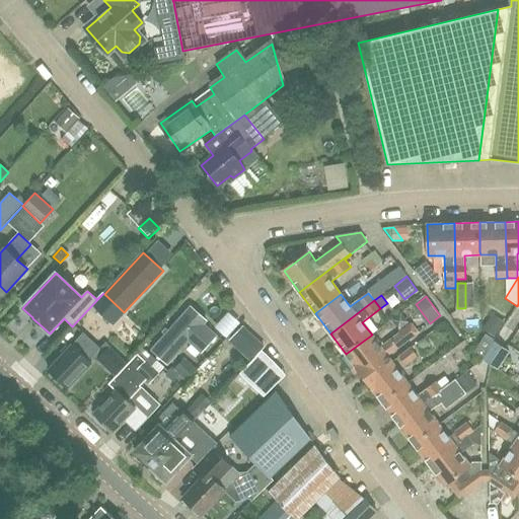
[(202,353),(216,336),(204,324),(207,321),(191,307),(152,351),(168,365),(189,341),(202,353)]
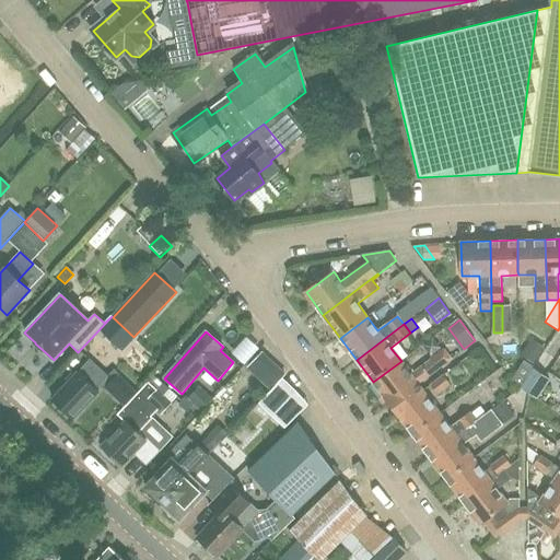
[(540,347),(528,339),(518,354),(531,362),(540,347)]
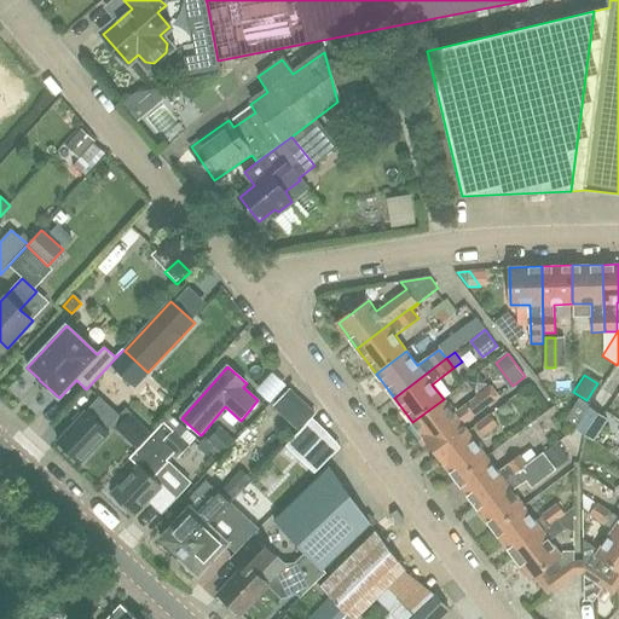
[(290,388),(273,406),(287,418),(302,401),(290,388)]
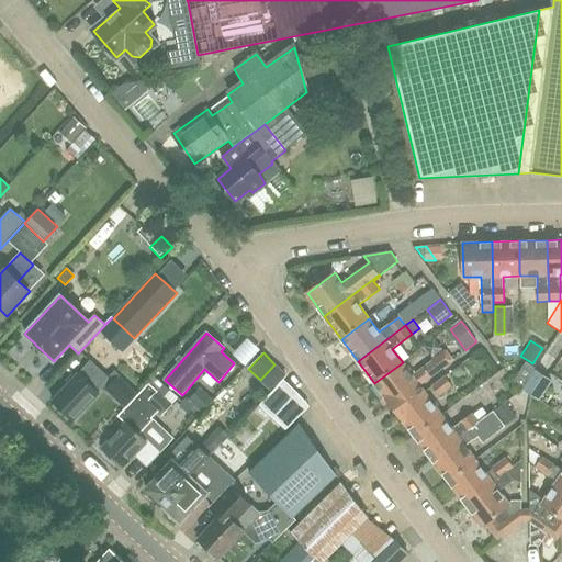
[(427,379),(439,370),(453,360),(447,352),(413,377),(403,362),(374,383),(397,413),(425,392),(419,384),(427,379)]
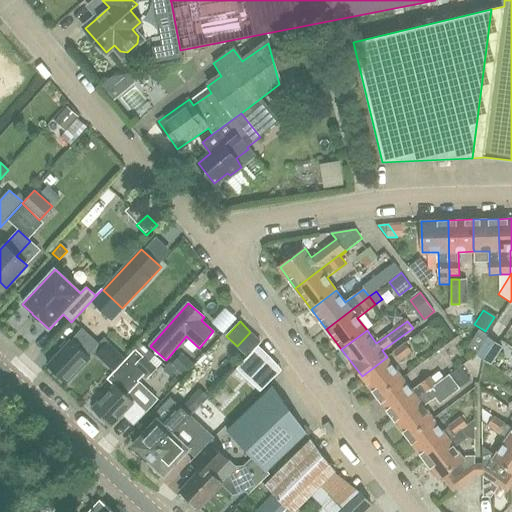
[(99,344),(83,329),(49,365),(68,383),(91,359),(89,356),(93,352),(114,371),(124,359),(109,345),(110,343),(105,339),(99,344)]
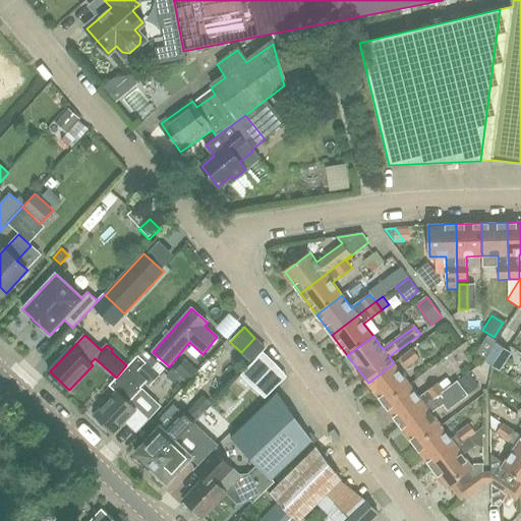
[(496,343),(486,337),(475,354),(484,360),(500,371),(512,353),(496,343)]
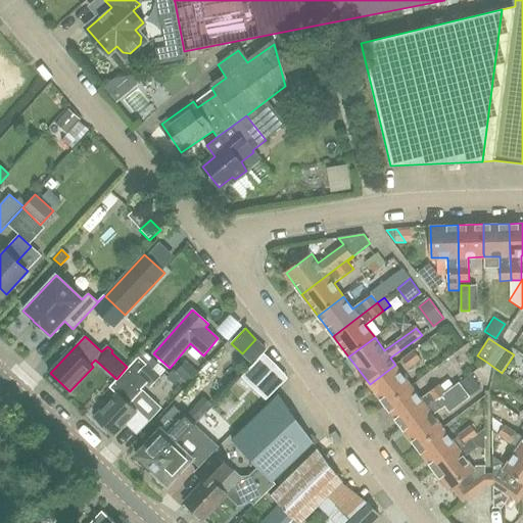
[(154,371),(160,365),(146,351),(140,358),(154,371)]
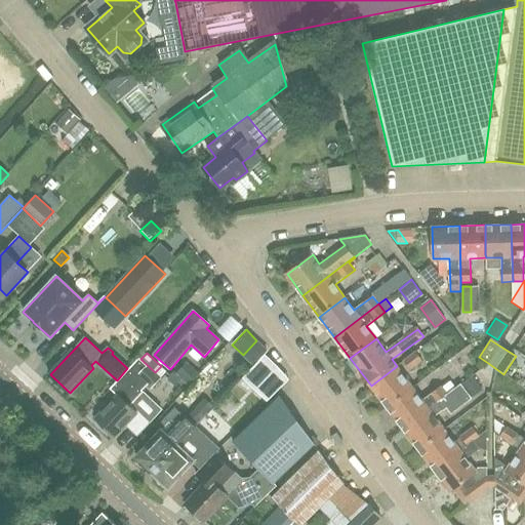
[(410,369),(421,361),(415,353),(404,362),(410,369)]
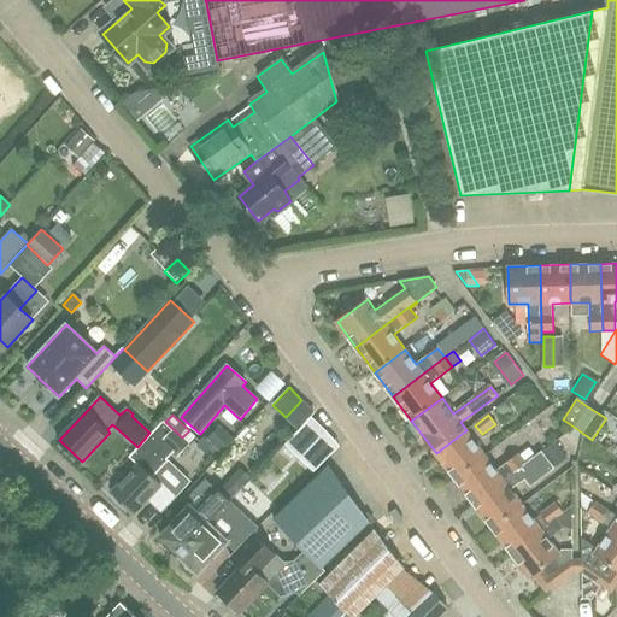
[(191,446),(182,438),(165,422),(146,440),(131,456),(140,465),(113,493),(136,515),(150,500),(163,513),(176,499),(163,486),(153,477),(169,462),(165,457),(171,451),(178,458),(191,446)]
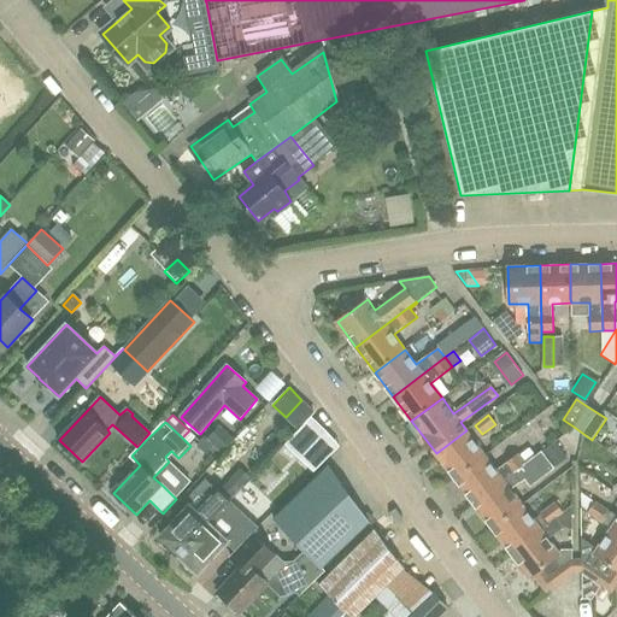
[(215,447),(222,453),(234,440),(219,428),(209,441),(215,447)]
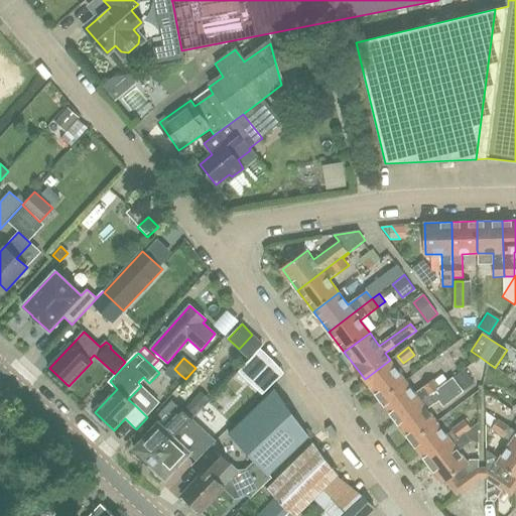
[(381,400),(406,381),(390,360),(365,379),(381,400)]
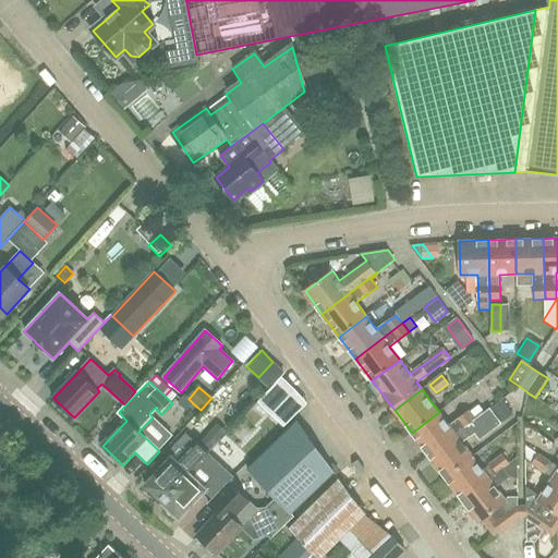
[(500,401),(490,409),(501,423),(512,415),(500,401)]
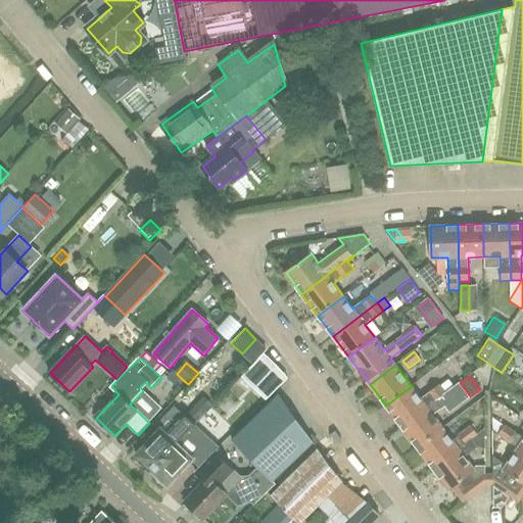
[(448,377),(439,384),(446,392),(455,385),(448,377)]
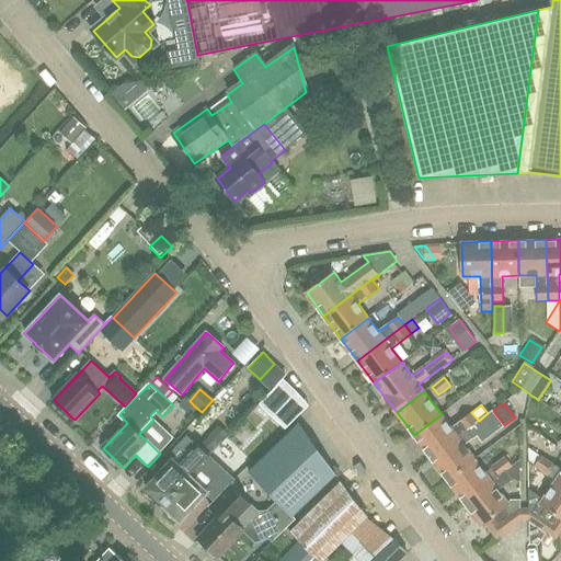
[(442,414),(414,435),(431,458),(479,422),(493,411),(492,410),(488,413),(479,421),(471,412),(458,422),(459,423),(451,428),(442,414)]
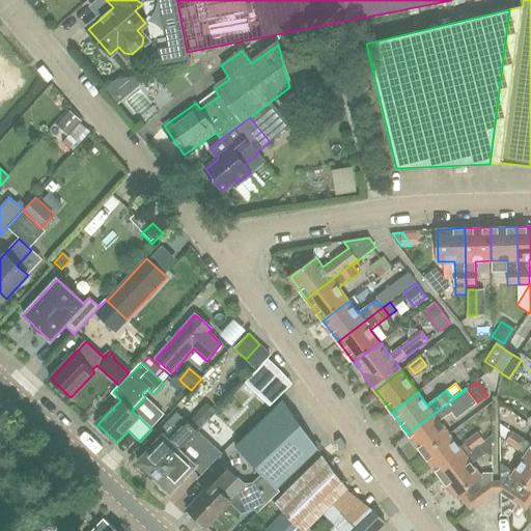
[(453,399),(408,434),(423,454),(449,435),(439,420),(446,415),(446,416),(452,412),(456,418),(477,402),(467,389),(453,399)]
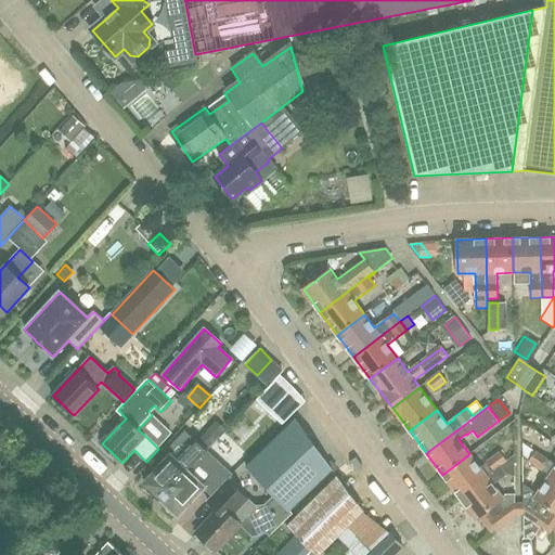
[(270,536),(294,513),(289,510),(333,468),(297,420),(246,467),(274,497),(253,517),(270,536)]
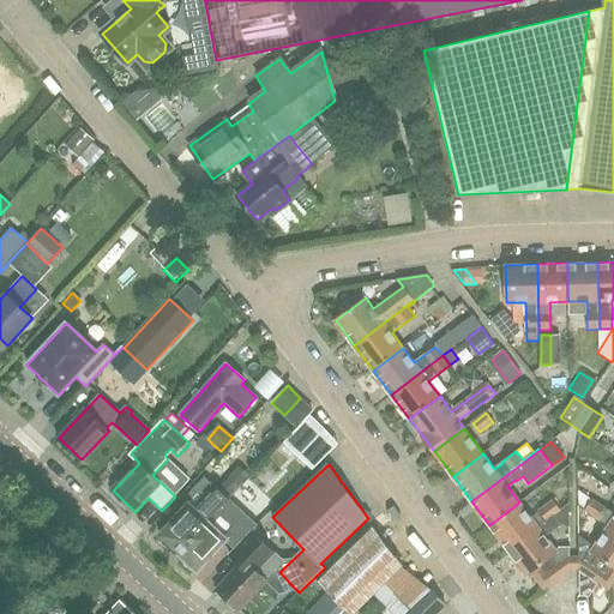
[(179,553),(230,498),(236,491),(226,480),(198,512),(191,504),(161,535),(179,553)]
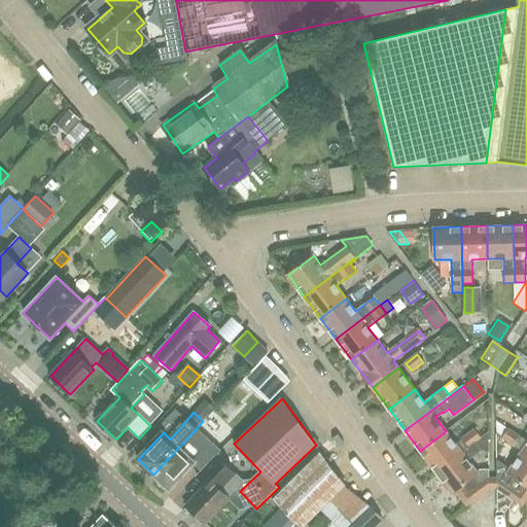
[(508,429),(498,422),(497,424),(497,434),(522,451),(526,454),(526,441),(508,429)]
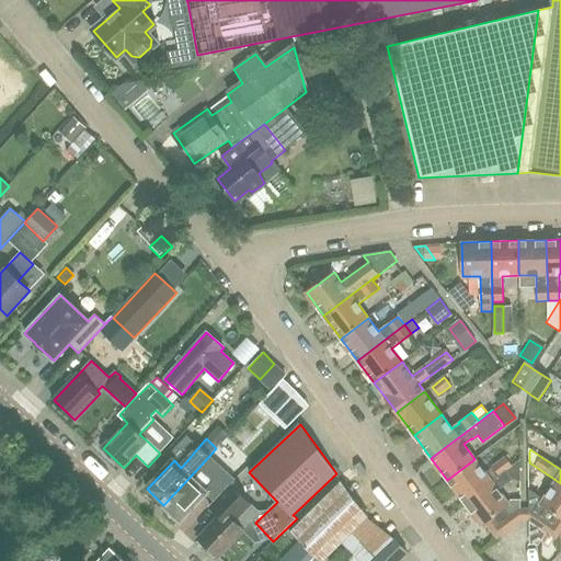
[(209,456),(164,505),(181,522),(207,493),(214,499),(236,479),(209,456)]
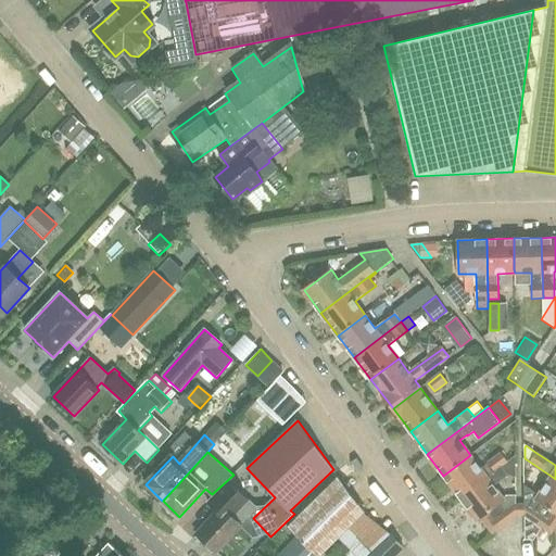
[(487,477),(503,465),(507,462),(501,453),(480,468),(470,455),(443,476),(460,497),(487,477)]
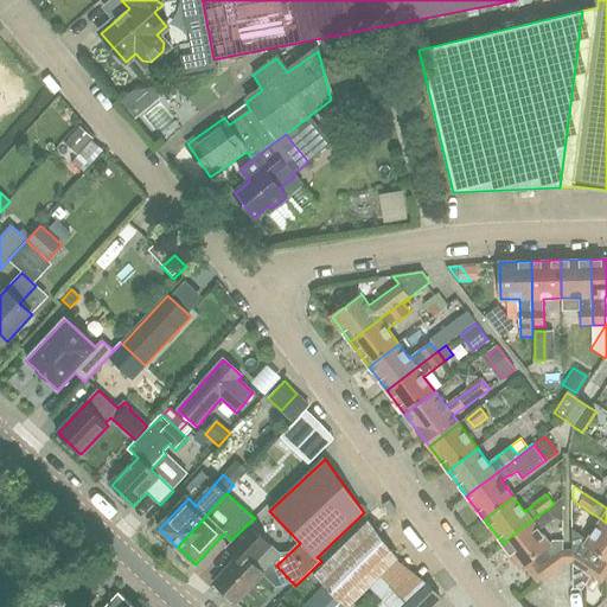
[(550,544),(540,530),(554,519),(563,516),(563,497),(554,504),(549,508),(531,521),(503,543),(521,568),(536,556),(549,574),(563,562),(563,542),(554,542),(550,544)]
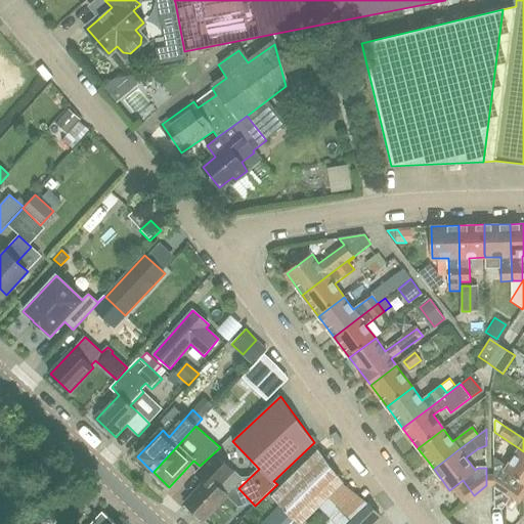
[(523,451),(519,448),(507,467),(493,456),(494,485),(520,501),(523,496),(523,451)]
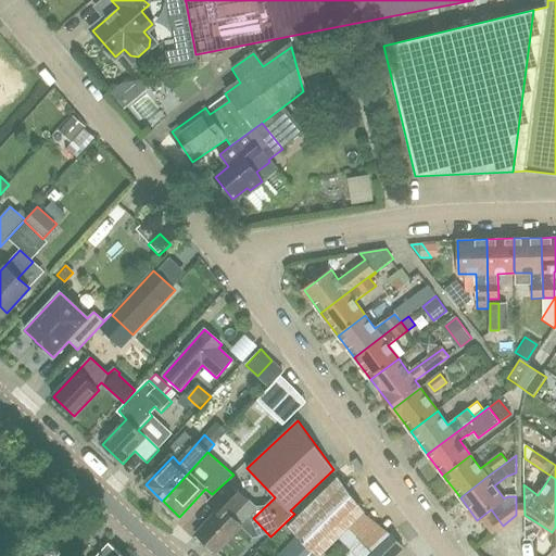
[(317,555),(319,555),(365,512),(338,478),(289,528),(317,555)]
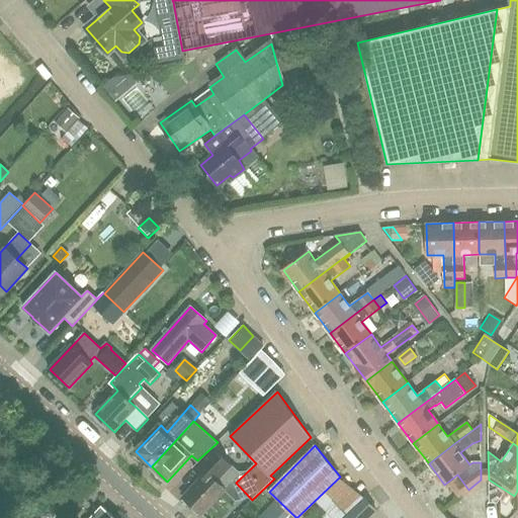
[(214,446),(197,463),(194,466),(203,476),(184,497),(192,505),(189,507),(197,515),(200,512),(202,515),(226,492),(227,491),(226,490),(216,480),(232,463),(214,446)]
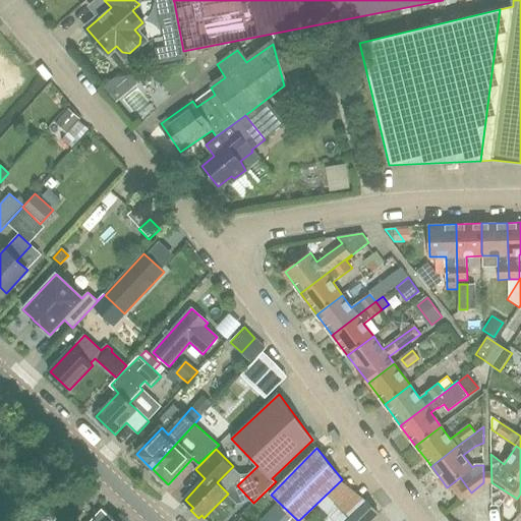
[(370,520),(380,513),(377,511),(370,504),(365,499),(342,520),(335,520),(329,515),(323,520),(370,520)]
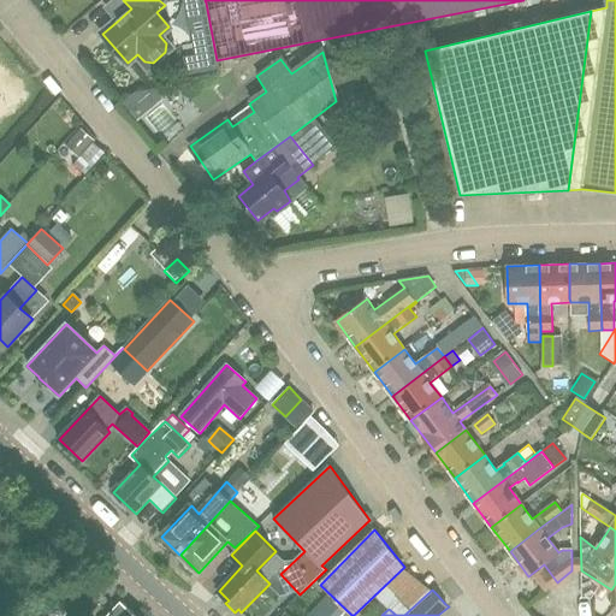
[(339,615),(324,600),(314,610),(320,615),(339,615)]
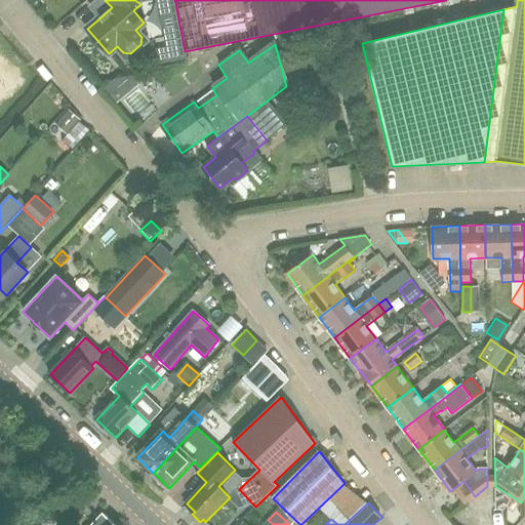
[(115,524),(102,513),(89,524),(115,524)]
